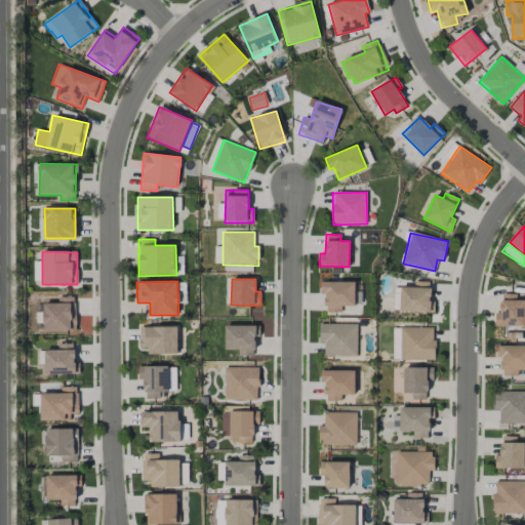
[(355,282),(320,282),(321,293),(325,293),(326,313),(341,313),(341,307),(355,306),(355,282)]
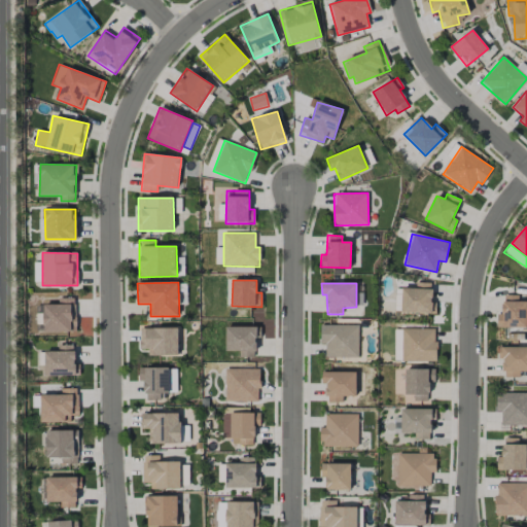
[(402,288),(401,313),(435,314),(436,303),(431,303),(432,283),(416,283),(416,288),(402,288)]
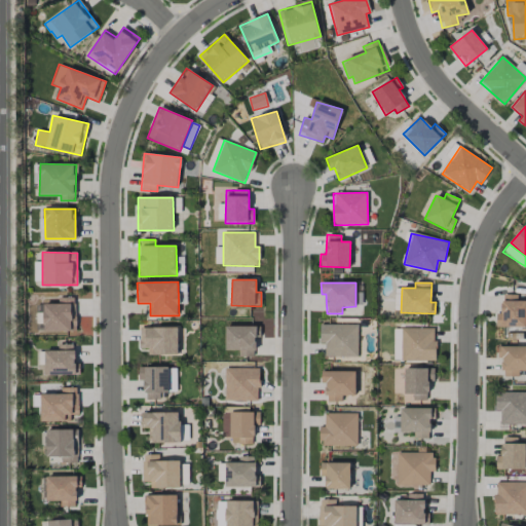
[(525,327),(525,301),(518,301),(518,295),(501,295),(502,313),(496,313),(496,327),(525,327)]
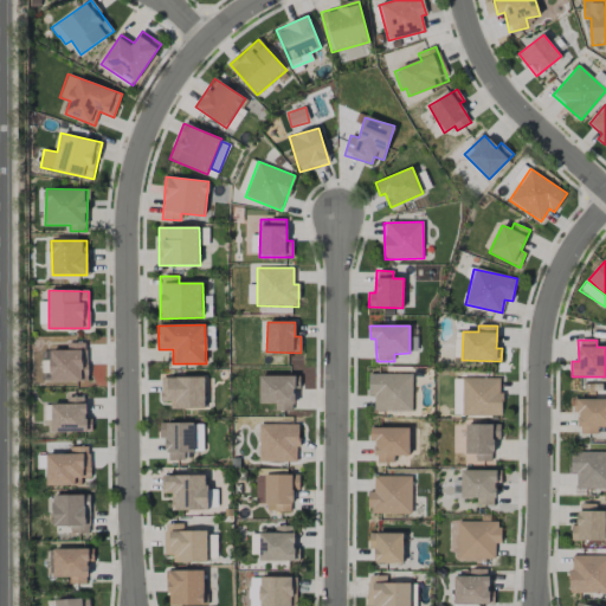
[(51,350),(50,381),(86,382),(88,345),(66,343),(65,350),(51,350)]
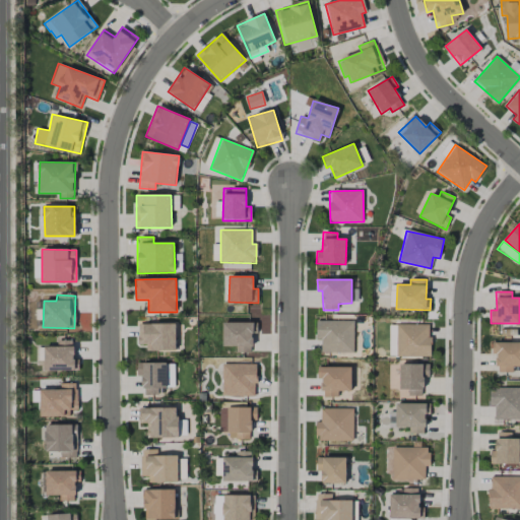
[(353,321),(316,321),(317,340),(321,340),(321,353),(353,353),(353,321)]
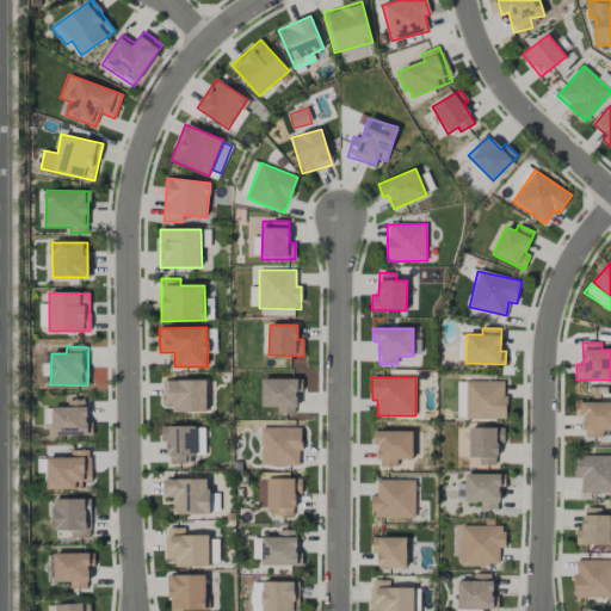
[(261,407),(277,407),(277,414),(296,414),(296,393),(302,393),(302,380),(263,378),(261,407)]
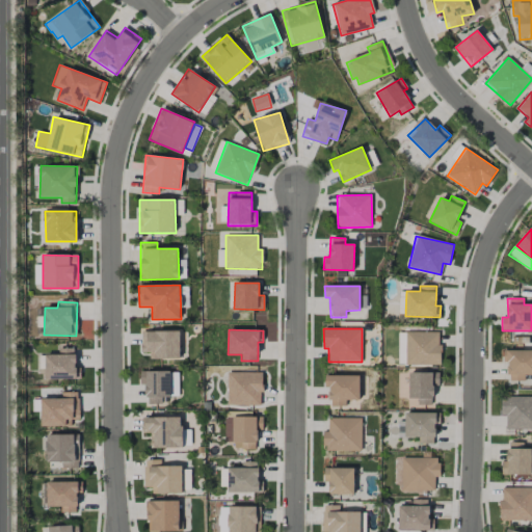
[(140,331),(141,352),(150,352),(150,360),(180,358),(180,330),(140,331)]
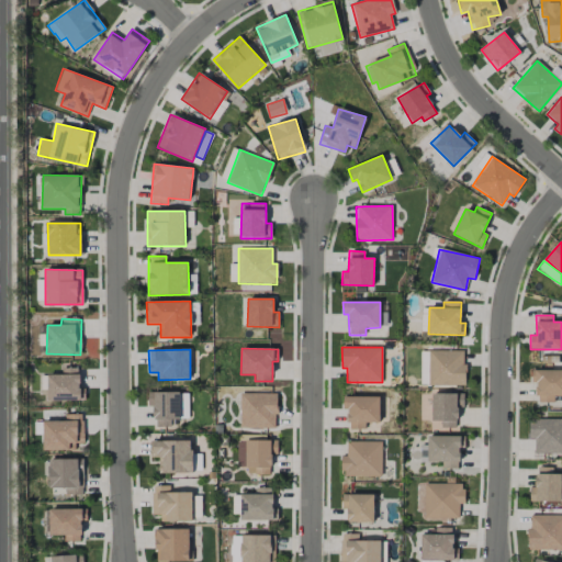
[(465,351),(428,350),(428,385),(464,385),(465,351)]
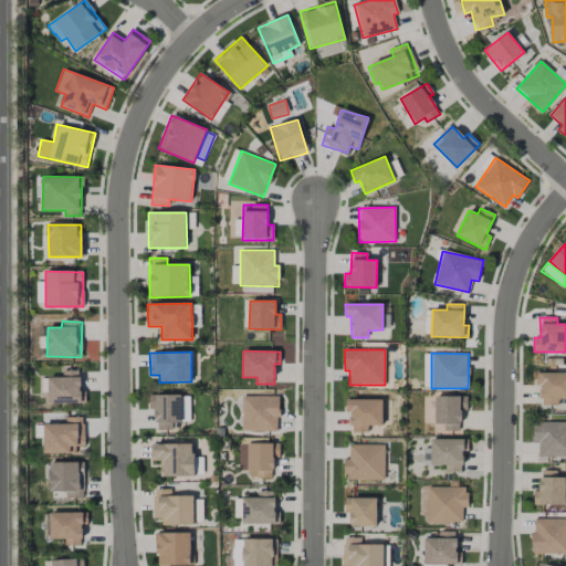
[(48,377),(49,405),(85,404),(85,390),(81,390),(80,370),(62,371),(62,377),(48,377)]
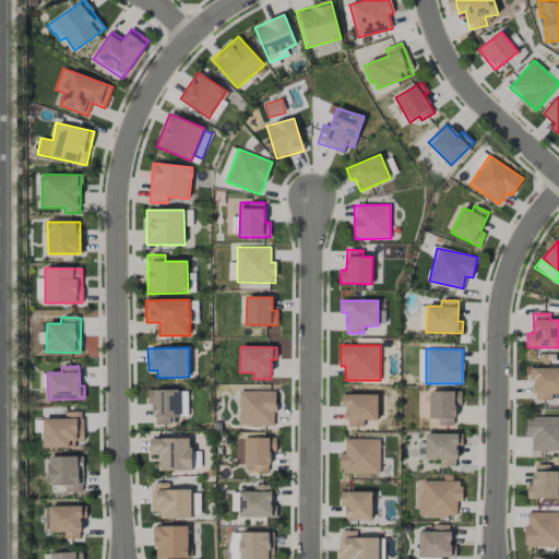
[(558,393),(558,367),(528,368),(528,380),(534,380),(534,400),(551,400),(551,394),(558,393)]
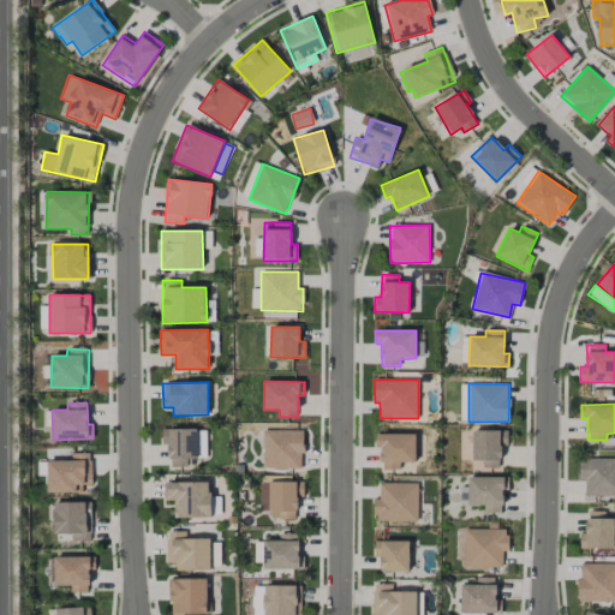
[(162,430),(162,446),(168,446),(169,467),(187,467),(187,459),(197,459),(197,429),(162,430)]
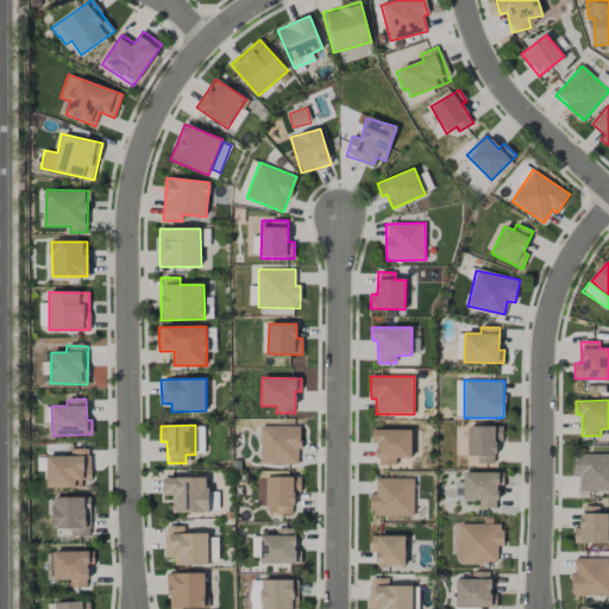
[(259,464),(300,464),(300,427),(261,426),(259,464)]
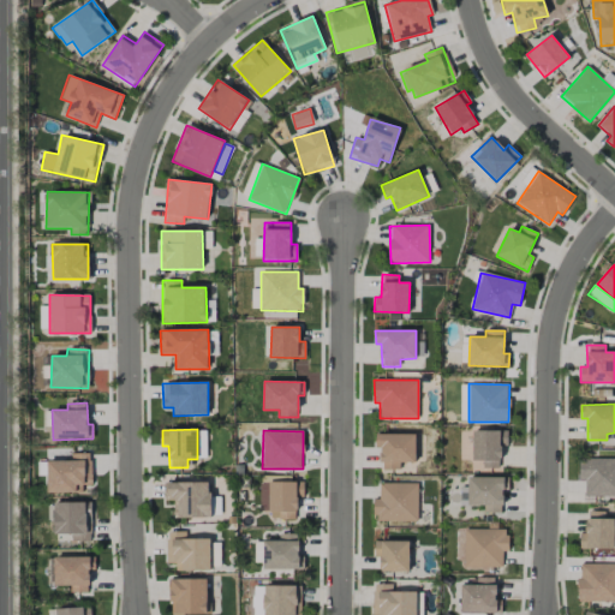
[(473,460),(482,460),(482,467),(505,467),(505,431),(473,430),(473,460)]
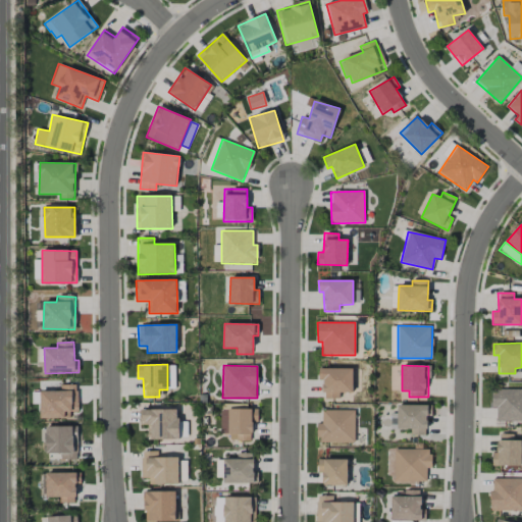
[(353,368),(318,369),(318,380),(323,380),(324,399),(340,399),(340,393),(353,393),(353,368)]
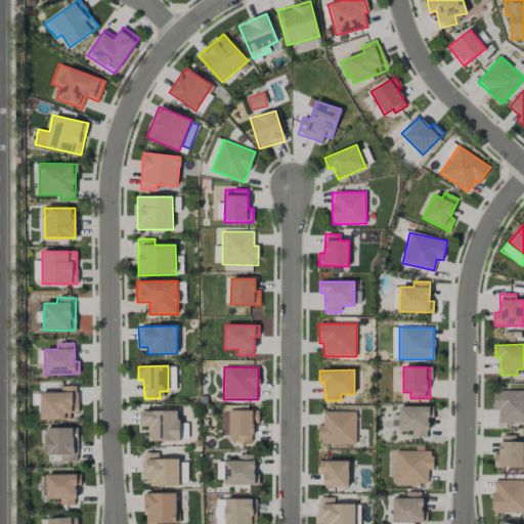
[(40,393),(41,420),(71,420),(71,413),(78,413),(78,387),(60,387),(61,392),(40,393)]
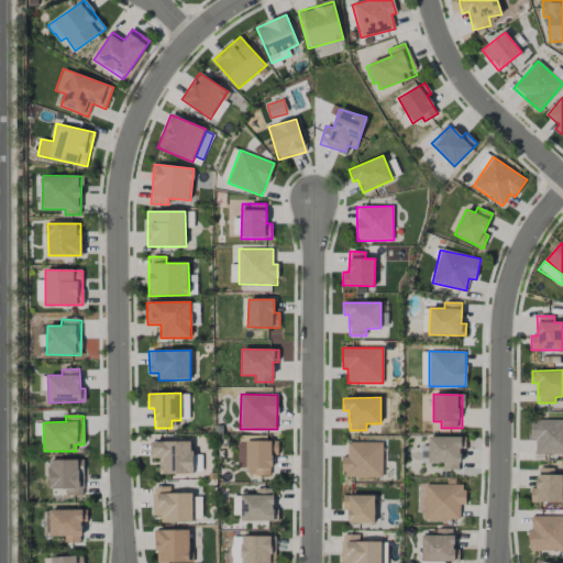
[(562,454),(562,419),(530,419),(530,440),(536,440),(536,454),(562,454)]
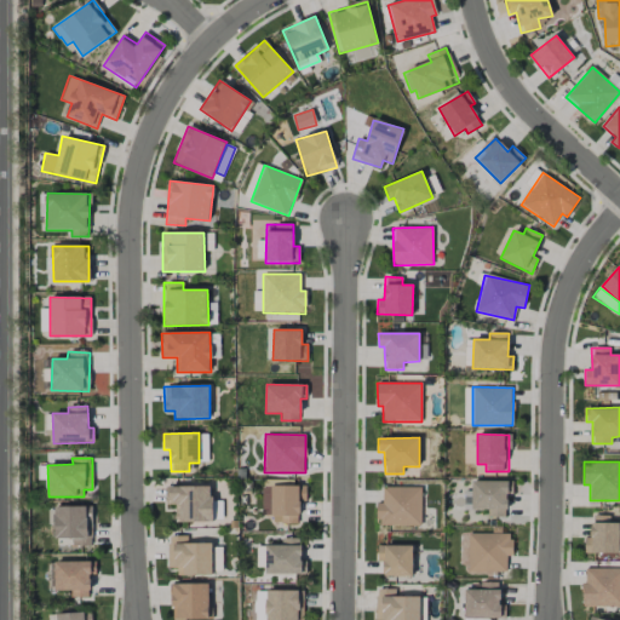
[(472,510),(487,509),(488,518),(507,517),(506,494),(512,494),(512,481),(472,482),(472,510)]
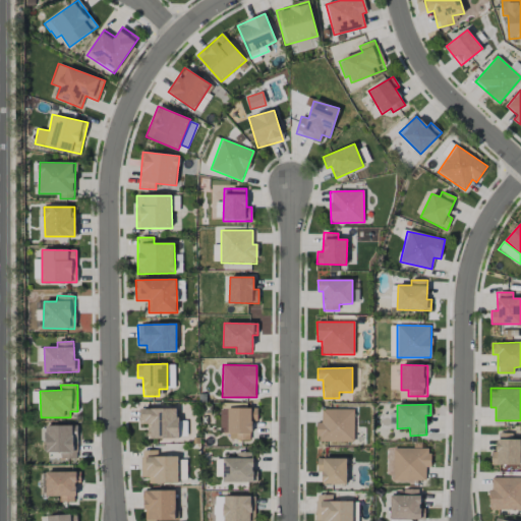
[(178,408),(139,409),(139,424),(147,424),(148,439),(179,439),(178,408)]
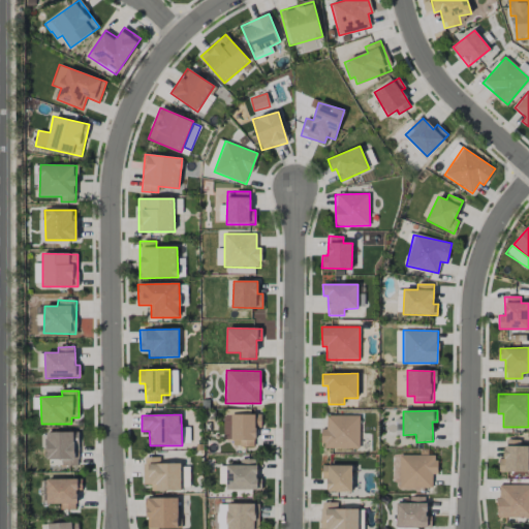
[(223,414),(223,440),(232,439),(232,446),(255,446),(255,429),(261,429),(261,414),(223,414)]
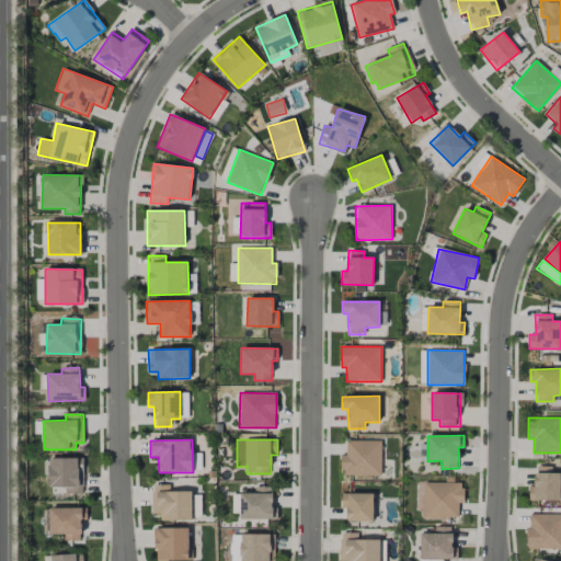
[(380,441),(345,441),(346,455),(341,455),(341,476),(381,476),(380,441)]
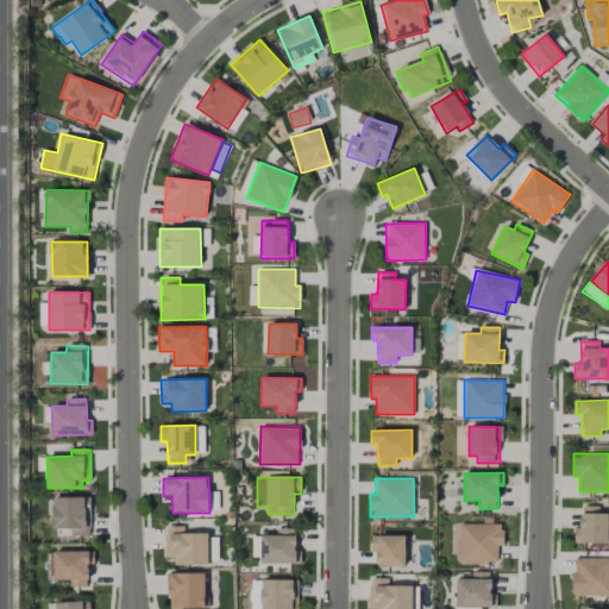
[(92,498),(54,497),(52,528),(70,528),(69,535),(89,537),(92,498)]
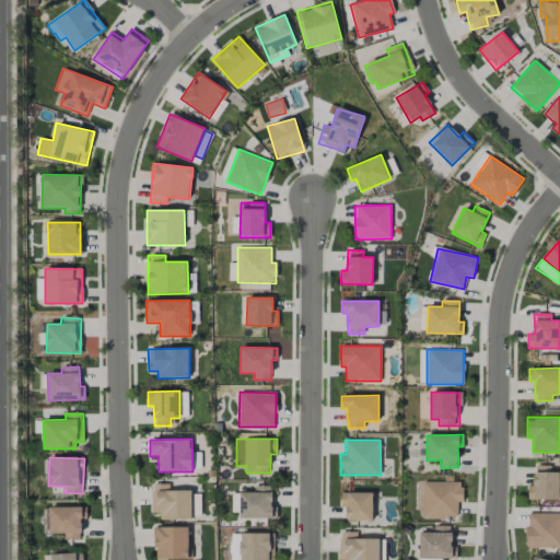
[(559,500),(559,471),(550,471),(551,466),(535,465),(534,486),(528,486),(527,500),(559,500)]
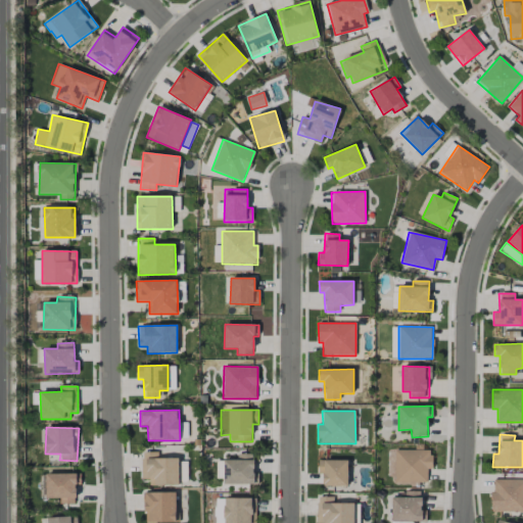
[(427,483),(427,469),(431,469),(432,450),(395,449),(394,482),(427,483)]
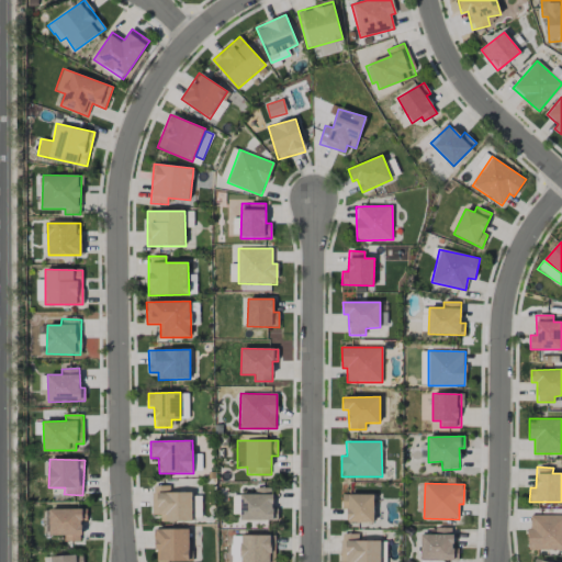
[(192,492),(169,492),(169,486),(152,486),(153,515),(160,515),(160,521),(192,520),(192,492)]
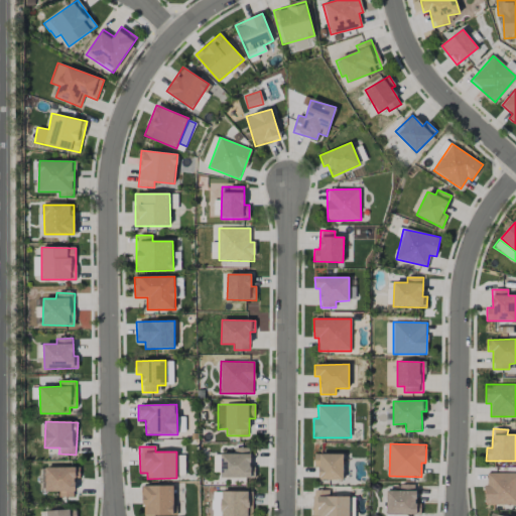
[(222,478),(255,478),(255,467),(250,467),(250,447),(234,448),(234,454),(221,454),(222,478)]
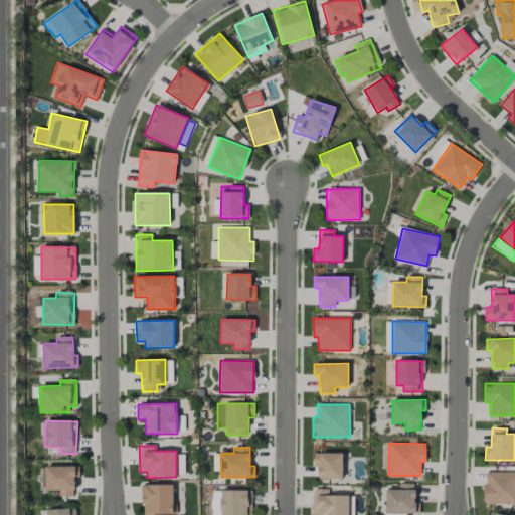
[(343,454),(314,453),(313,467),(319,467),(318,478),(343,478),(343,454)]
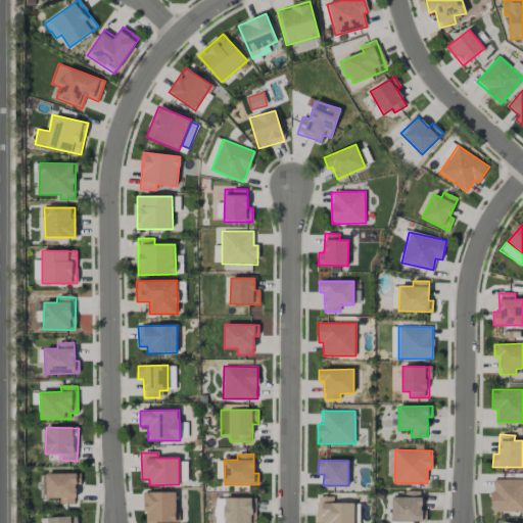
[(80,474),(46,474),(46,498),(59,497),(60,505),(76,504),(76,485),(80,485),(80,474)]
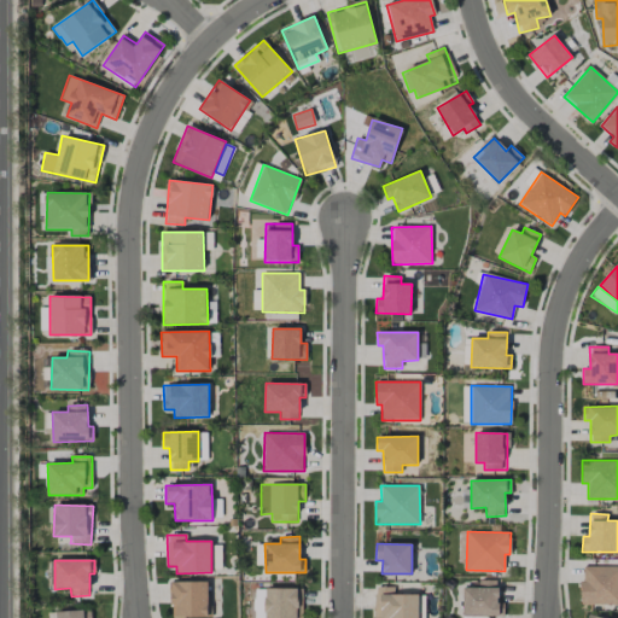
[(617,566),(582,566),(581,604),(617,604),(617,566)]
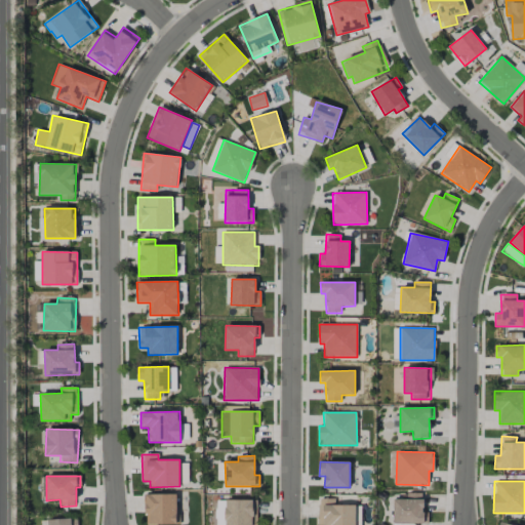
[(393,499),(394,523),(428,523),(428,512),(423,512),(423,492),(407,493),(407,498),(393,499)]
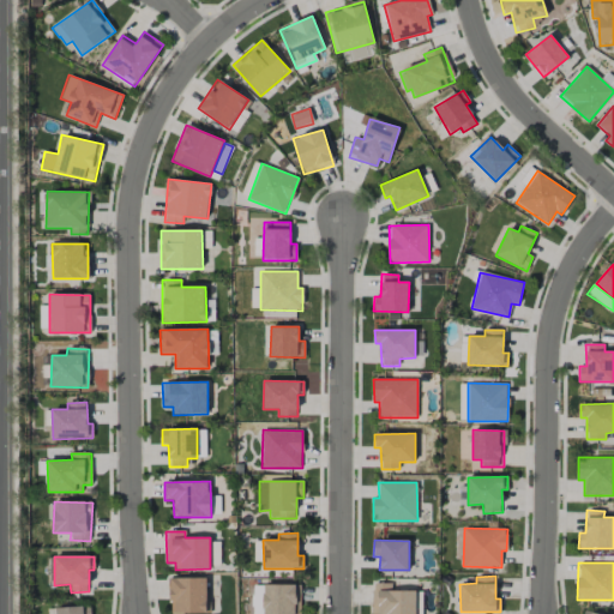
[(208,613),(206,578),(169,578),(170,613),(208,613)]
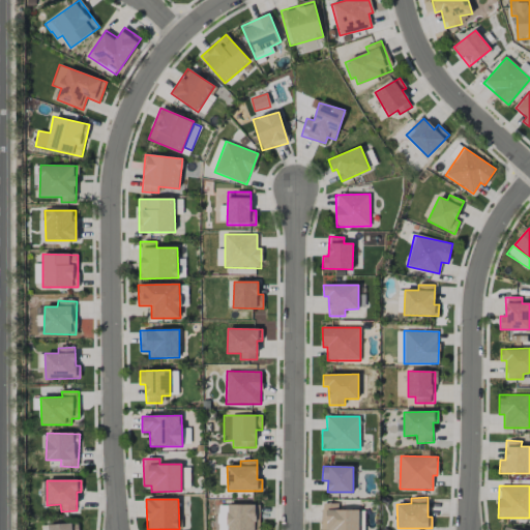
[(339,509),(339,504),(322,503),(321,529),(329,529),(328,529),(361,529),(362,510),(339,509)]
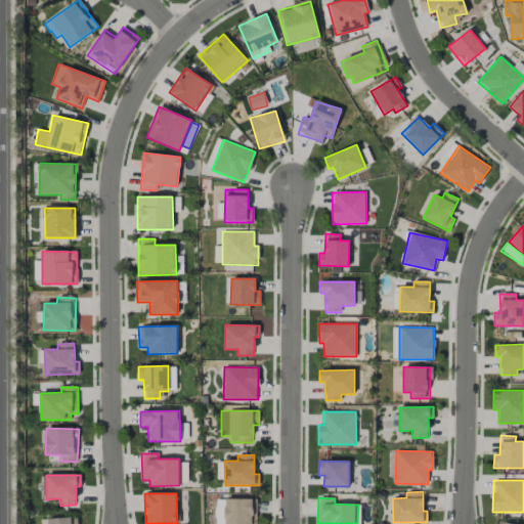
[(254,523),(254,498),(224,499),(224,523),(254,523)]
